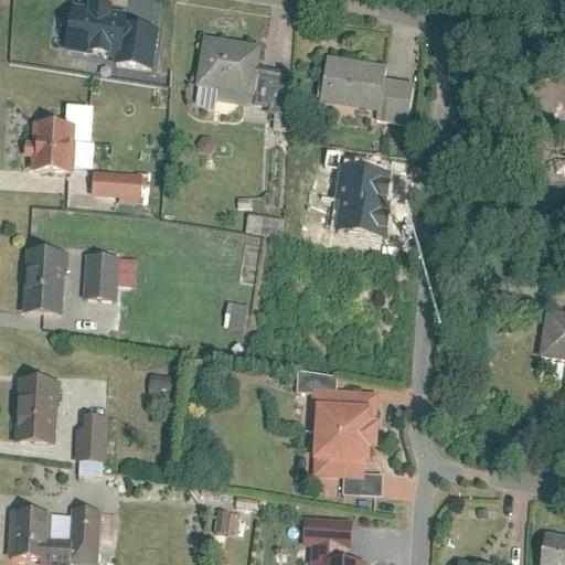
[(89,11),(75,8),(66,52),(118,62),(127,18),(112,16),(113,12),(91,8),(89,11)]
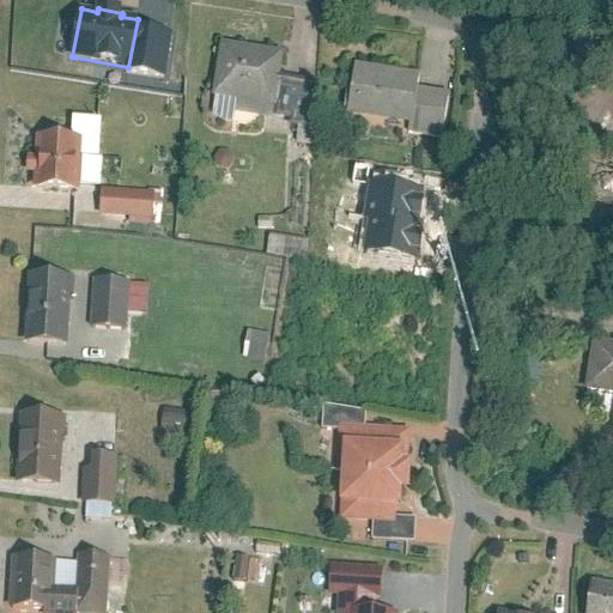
[(144,29),(139,72),(173,76),(176,32),(144,29)]
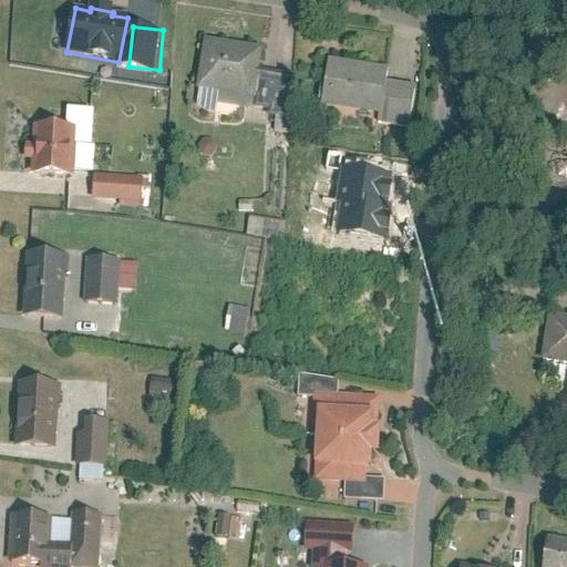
[(258,66),(260,44),(203,37),(195,88),(254,96),(254,91),(258,66)]
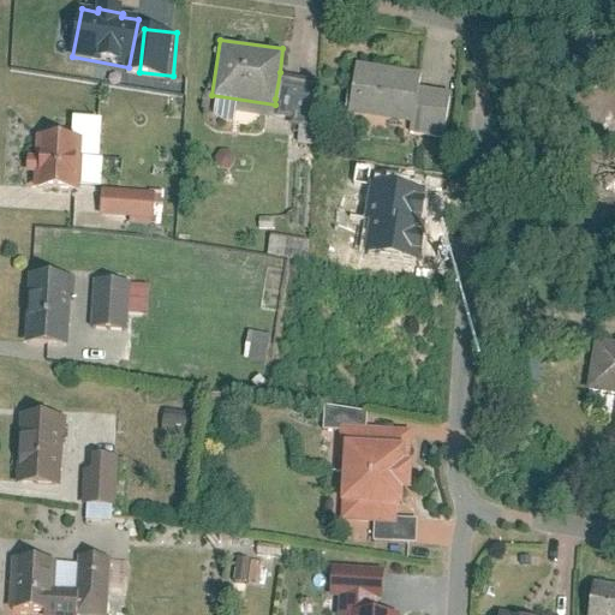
[(418,83),(421,73),(356,61),(347,111),(411,123),(418,83)]
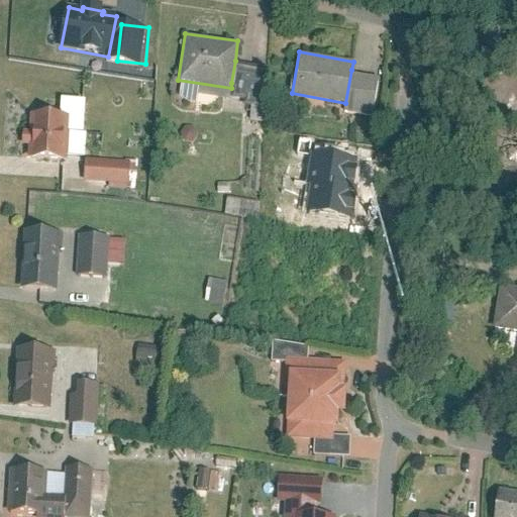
[(268,66),(235,61),(231,83),(234,84),(233,91),(245,93),(244,99),(263,102),(268,66)]
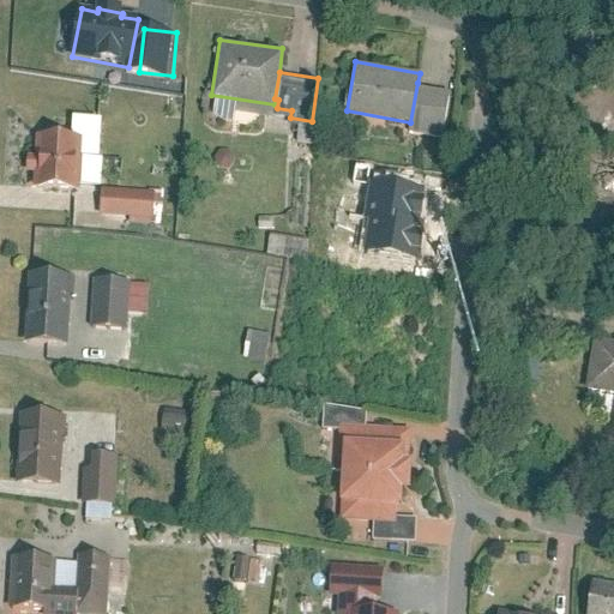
[(451,89),(417,83),(410,122),(409,131),(441,137),(451,89)]
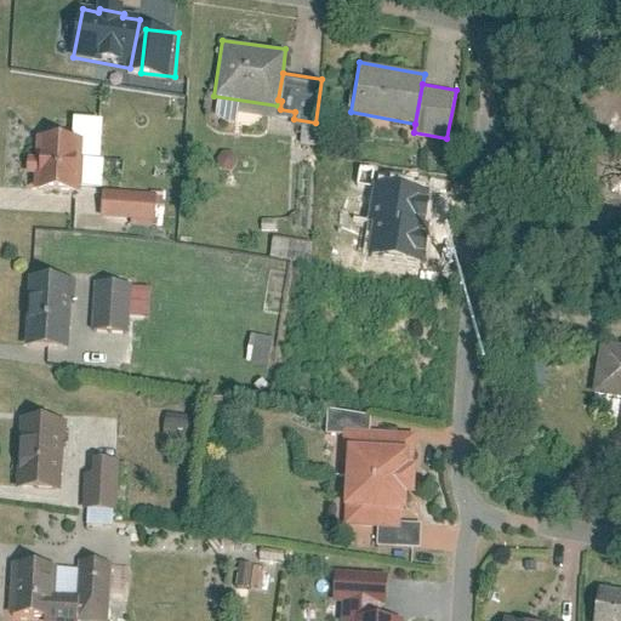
[(33,135),(30,189),(79,191),(81,136),(33,135)]
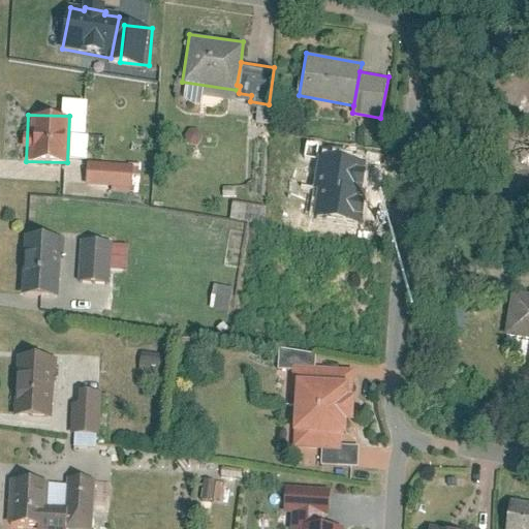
[(88,158),(86,182),(135,186),(137,162),(88,158)]
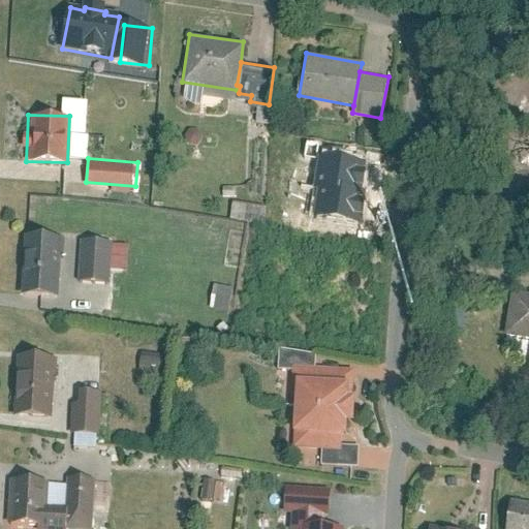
[(22,235),(19,294),(57,297),(59,237),(22,235)]
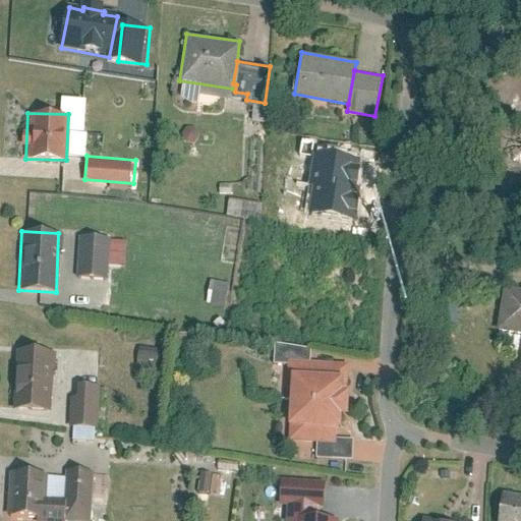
[(78,236),(76,277),(109,279),(111,238),(78,236)]
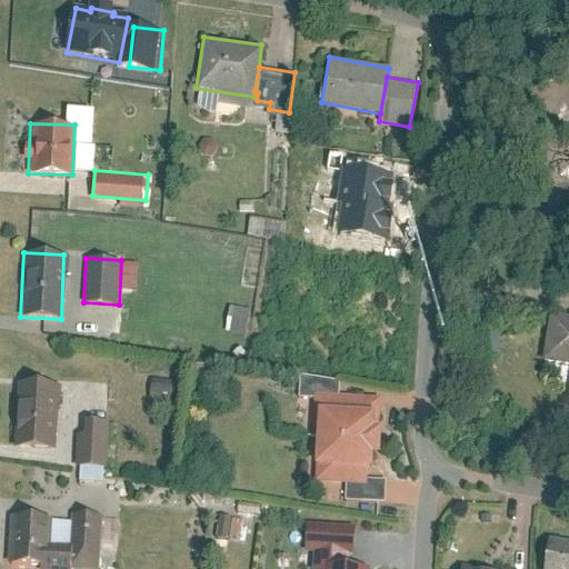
[(540,360),(568,363),(568,313),(548,311),(540,360)]
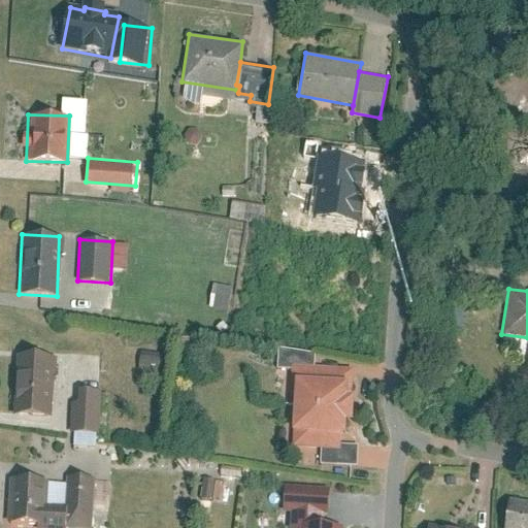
[(17,353),(12,414),(50,417),(53,356),(17,353)]
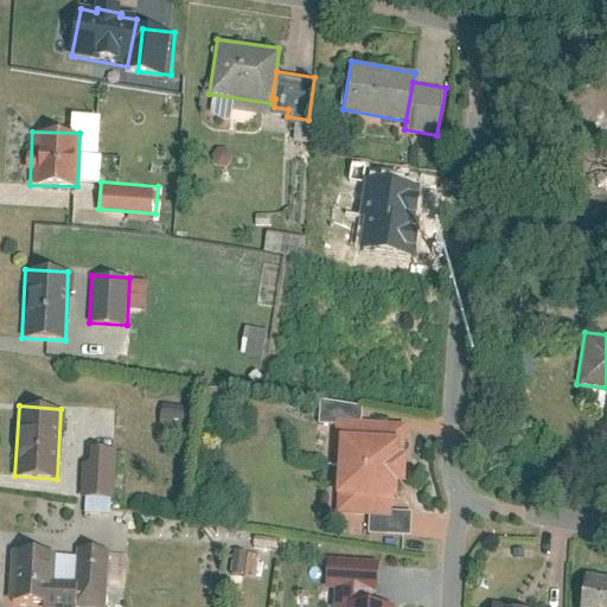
[(163,407),(160,426),(185,429),(187,410),(163,407)]
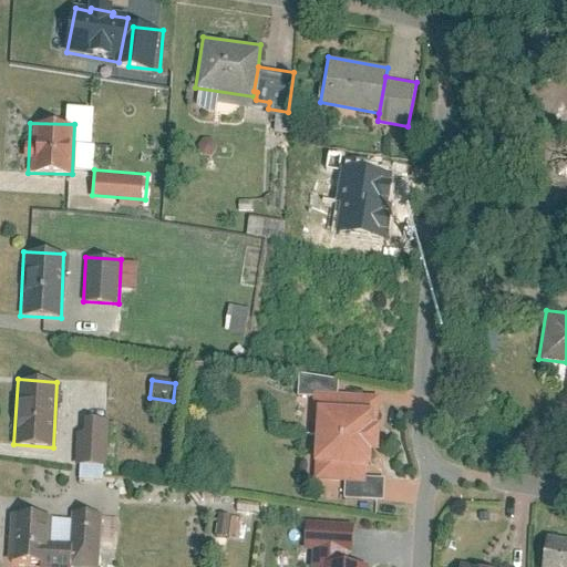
[(312,391),(310,480),(364,484),(364,466),(367,466),(367,451),(377,451),(377,423),(379,397),(312,391)]
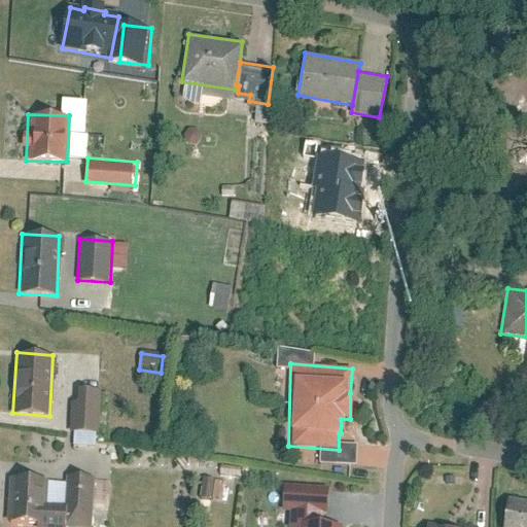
[(70,400),(69,430),(99,431),(101,390),(78,389),(78,401),(70,400)]
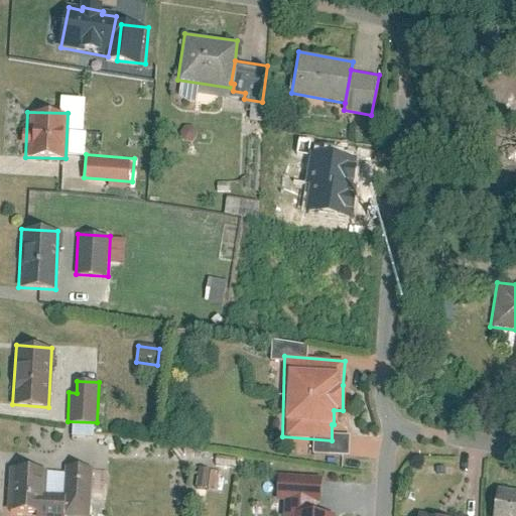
[(45,493),(46,468),(9,467),(7,513),(90,515),(91,467),(63,466),(63,494),(45,493)]
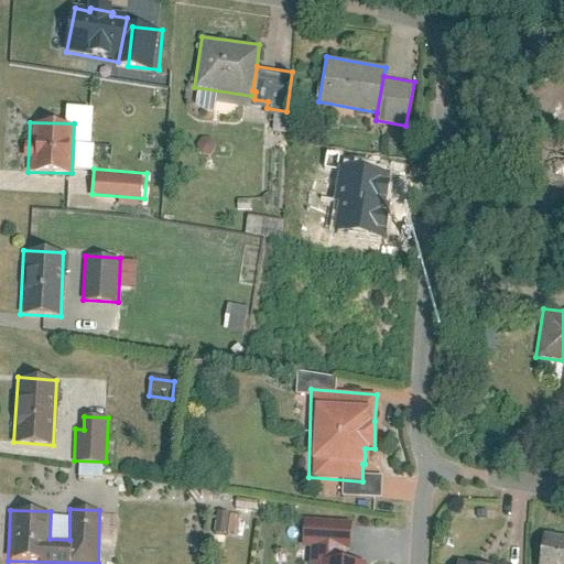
[(563,563),(563,534),(542,532),(537,563),(563,563)]
